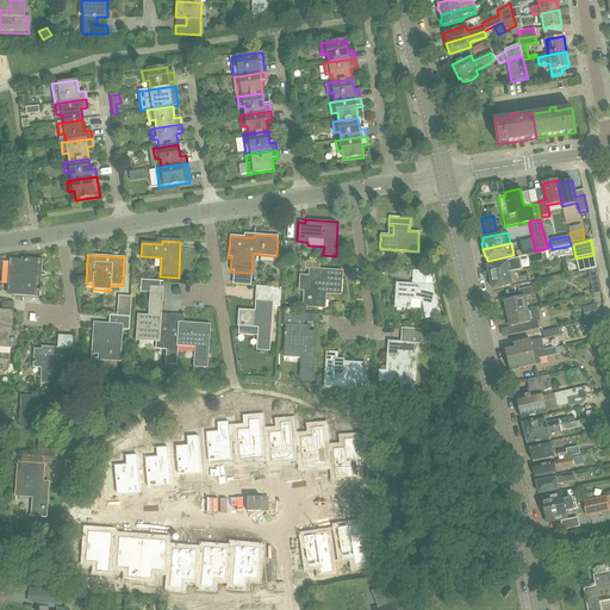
[(587,271),(597,268),(593,255),(582,257),(576,259),(579,272),(587,271)]
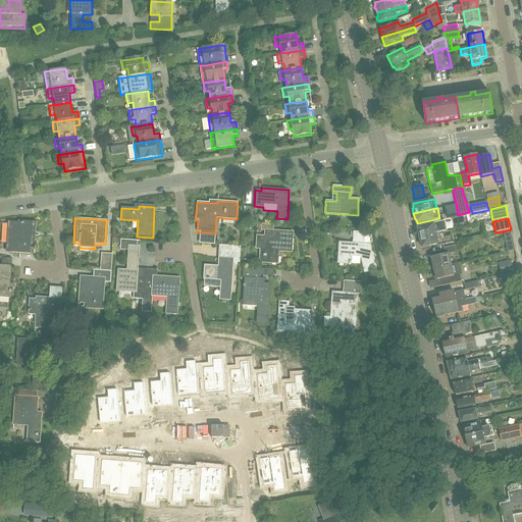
[(417,232),(418,238),(444,231),(447,231),(445,221),(434,224),(434,223),(417,227),(418,231),(417,232)]
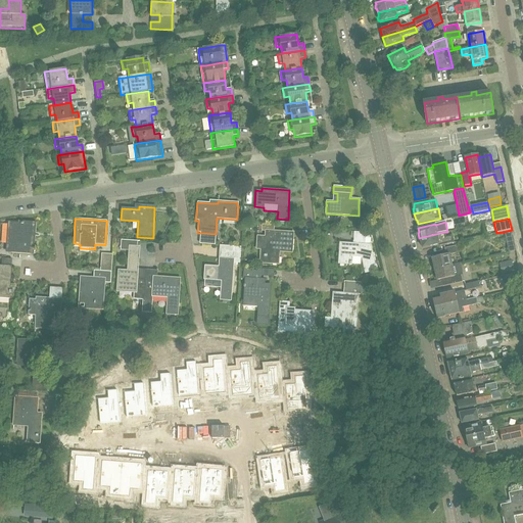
[(11,253),(30,254),(30,248),(34,248),(36,226),(18,224),(18,227),(9,226),(8,244),(6,243),(6,251),(11,251),(11,253)]
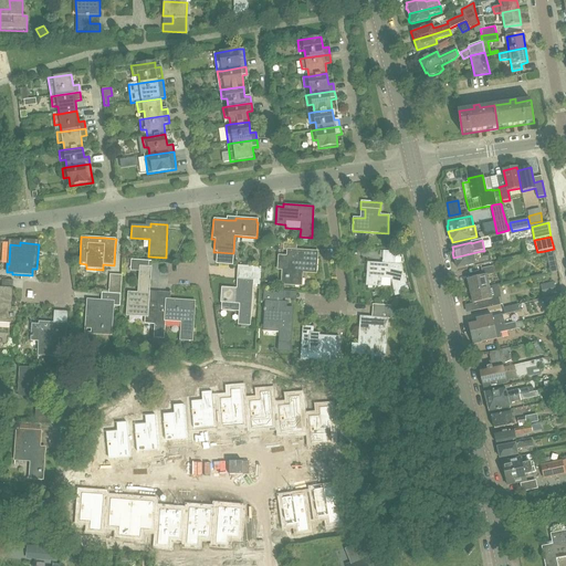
[(279,257),(279,263),(283,264),(282,284),(300,285),(301,279),(300,279),(300,273),(315,274),(316,252),(296,251),(296,244),(283,243),(282,250),(287,250),(287,257),(279,257)]
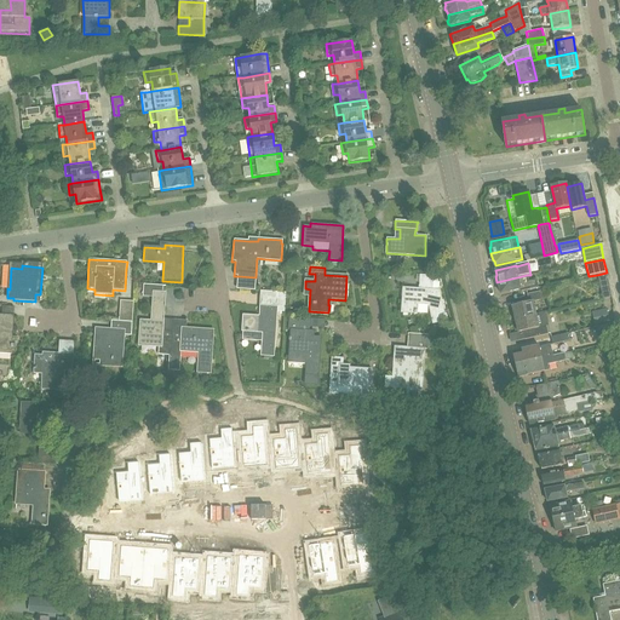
[(612,298),(607,273),(597,275),(603,299),(612,298)]
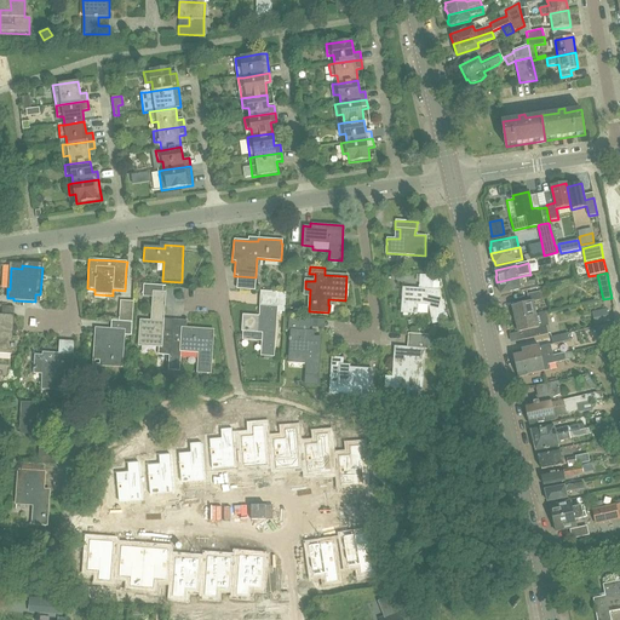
[(403,288),(401,313),(414,314),(417,315),(417,310),(415,310),(417,304),(429,305),(432,325),(446,321),(440,291),(438,291),(440,280),(437,277),(434,277),(434,276),(419,275),(419,286),(420,286),(419,290),(403,288)]
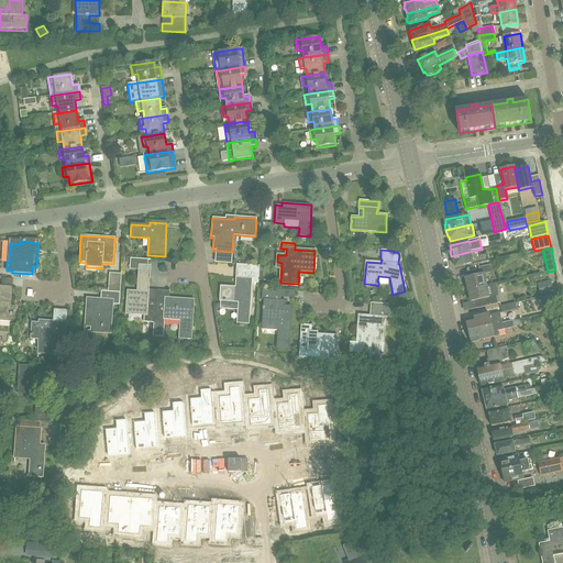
[(455,267),(473,263),(473,265),(488,262),(486,254),(479,255),(478,250),(451,256),(452,261),(453,261),(455,267)]
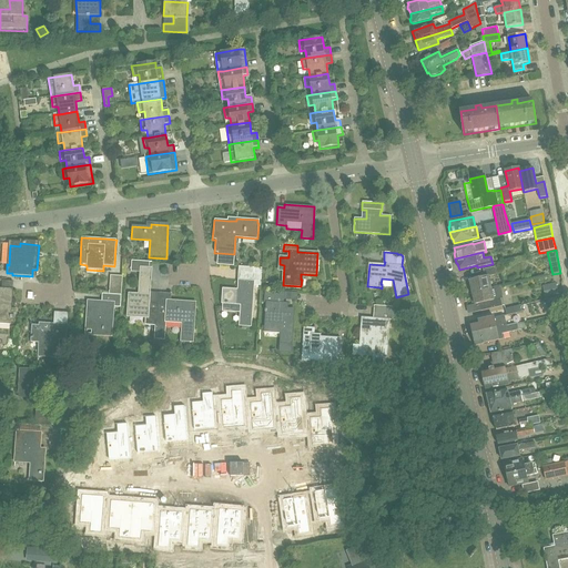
[(144,325),(155,326),(158,303),(149,302),(151,269),(149,269),(150,262),(131,261),(130,271),(140,272),(138,294),(128,294),(127,315),(145,317),(144,325)]
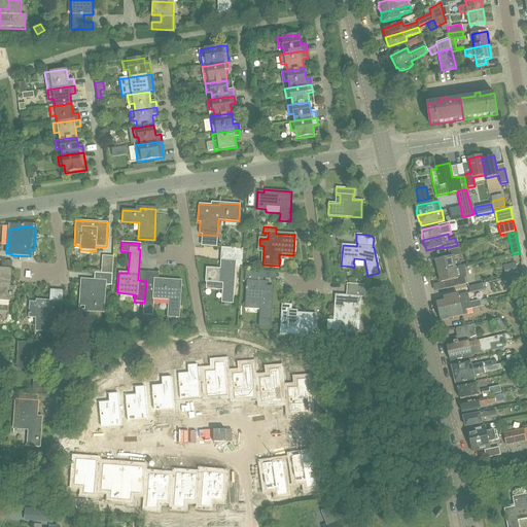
[(435,260),(437,272),(455,268),(453,256),(461,254),(460,247),(448,250),(450,257),(435,260)]
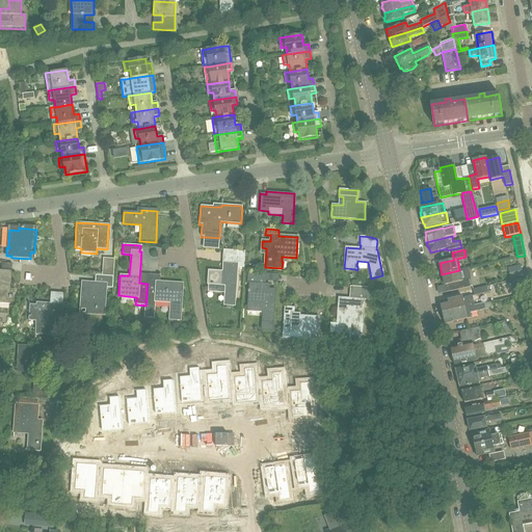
[(208,270),(207,275),(209,276),(208,285),(224,286),(225,286),(224,299),(223,299),(223,306),(235,307),(237,267),(244,268),(245,251),(238,250),(237,263),(222,263),(221,271),(221,272),(214,271),(214,270),(208,270)]
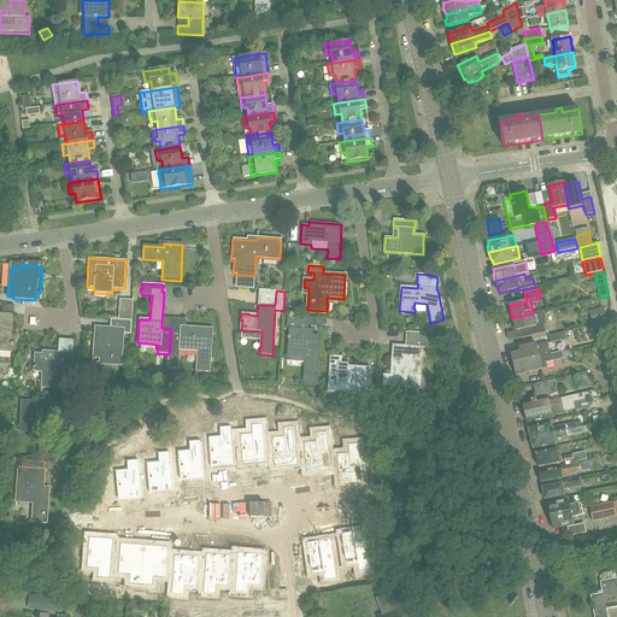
[(118,317),(118,319),(131,321),(131,318),(133,300),(119,300),(118,317)]
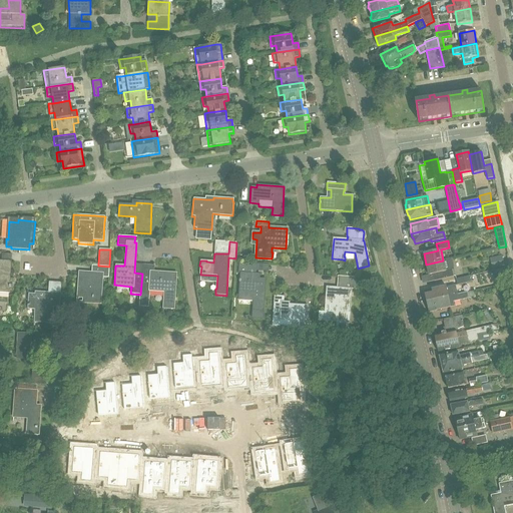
[(503,255),(497,257),(499,268),(505,266),(503,255)]
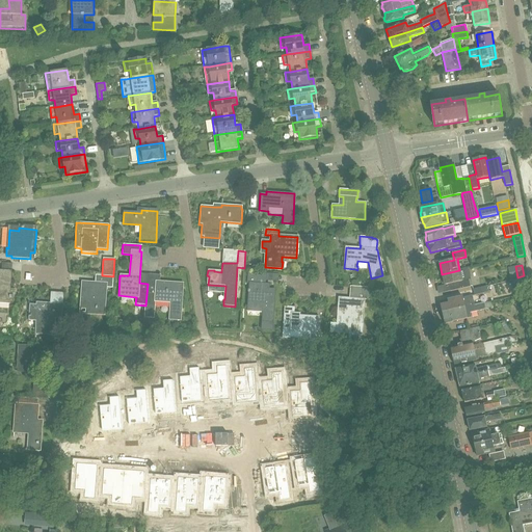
[(469,268),(459,270),(442,274),(445,285),(449,285),(450,291),(471,287),(469,280),(471,280),(469,268)]
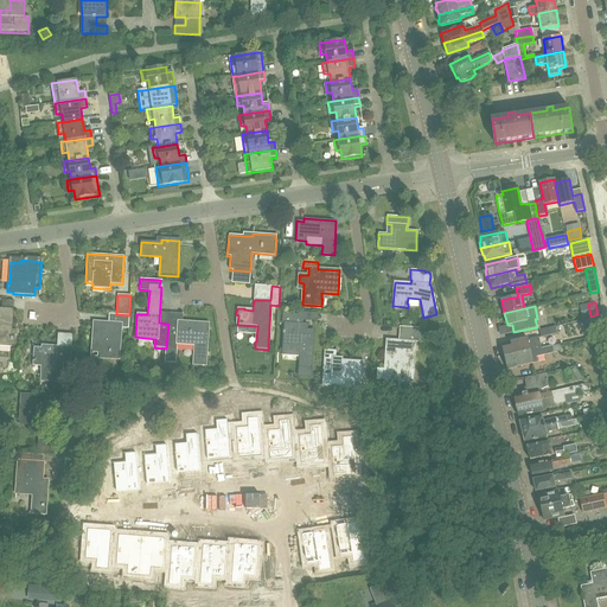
[(13,324),(13,310),(1,308),(0,308),(0,344),(11,345),(12,330),(10,330),(11,324),(13,324)]
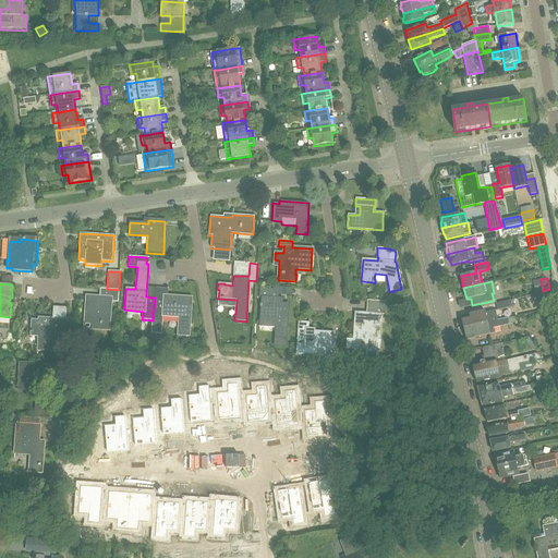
[(284,305),(284,303),(284,299),(278,298),(279,294),(279,288),(259,286),(259,298),(262,298),(262,304),(261,304),(261,306),(262,306),(261,314),(261,324),(276,325),(276,328),(275,347),(286,348),(289,306),(284,305)]
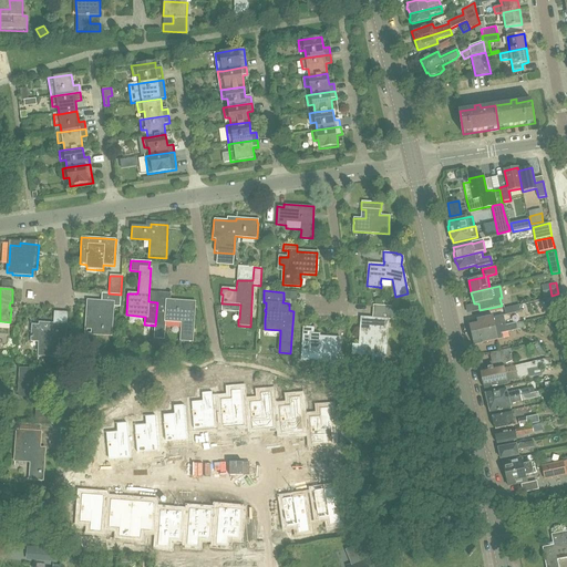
[(91,307),(88,307),(85,329),(93,329),(92,334),(110,336),(110,338),(111,338),(113,307),(120,308),(121,295),(109,294),(102,294),(101,301),(92,301),(91,307)]
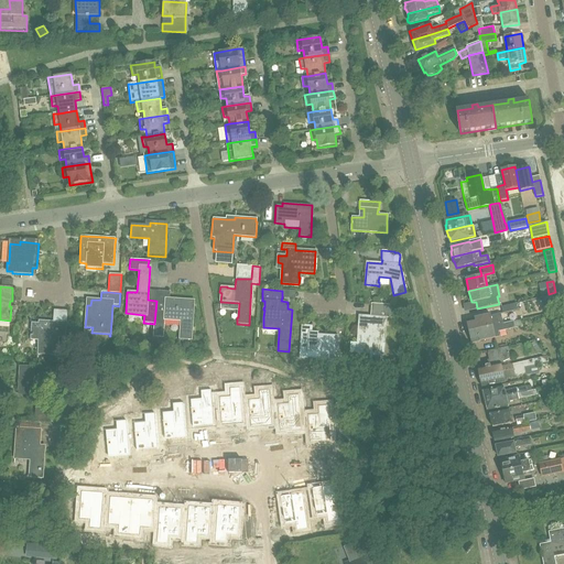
[(555,294),(542,297),(544,306),(557,303),(555,294)]
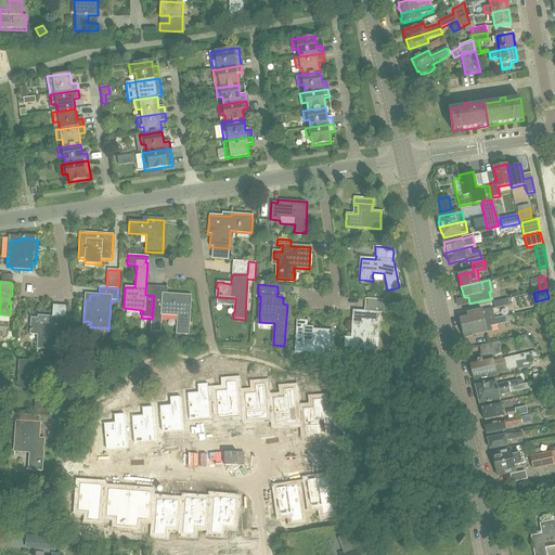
[(149,341),(153,341),(153,332),(160,332),(162,315),(178,317),(177,334),(189,335),(192,296),(163,294),(163,297),(154,296),(152,319),(152,332),(149,332),(149,341)]
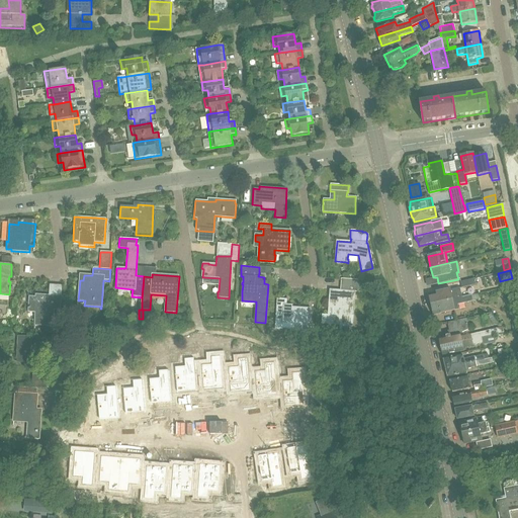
[(360,294),(362,293),(359,280),(341,278),(340,290),(330,290),(329,309),(332,309),(332,315),(322,315),(321,324),(340,325),(339,333),(348,333),(350,317),(352,317),(354,292),(360,292),(360,294)]
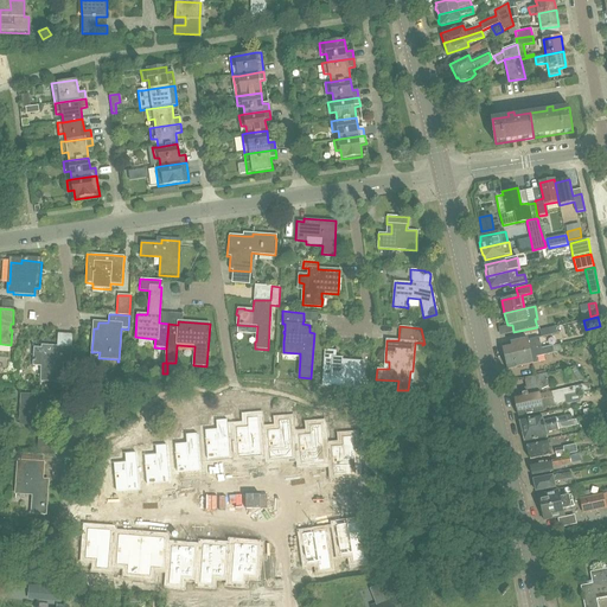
[(556,326),(540,331),(541,338),(557,333),(556,326)]
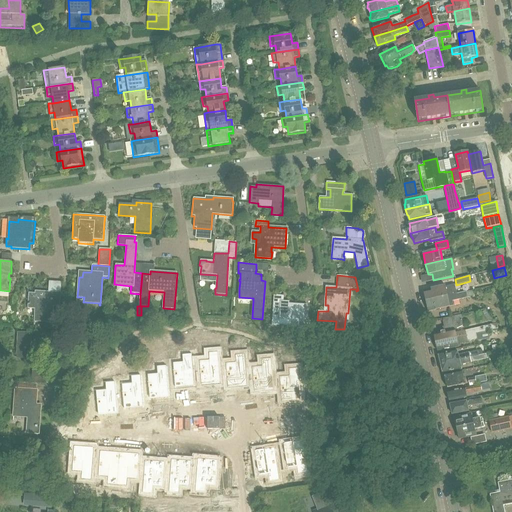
[(424,290),(426,301),(457,294),(455,284),(446,286),(445,285),(424,290)]
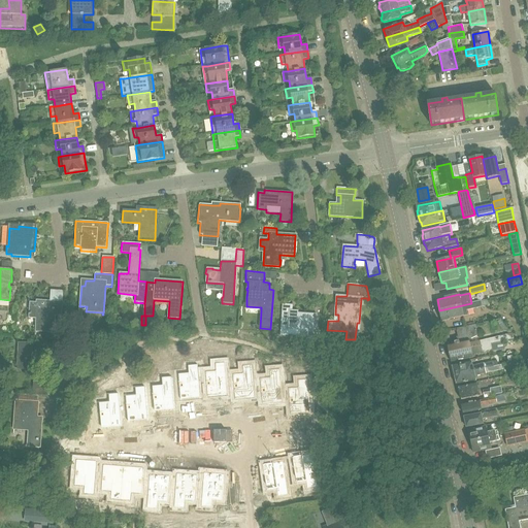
[(514,295),(508,301),(516,306),(521,300),(514,295)]
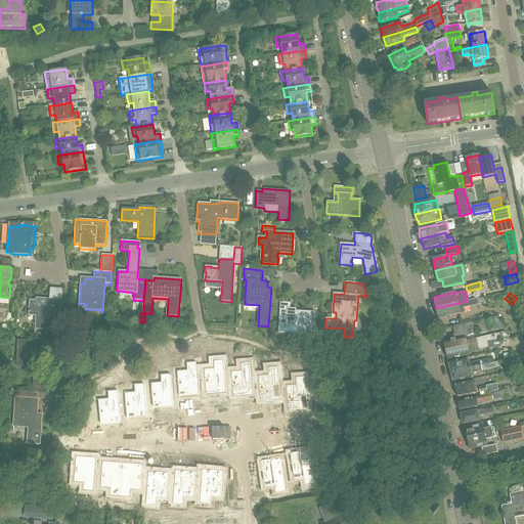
[(438,318),(460,313),(464,313),(463,308),(484,303),(483,298),(481,299),(481,298),(468,301),(436,308),(438,318)]
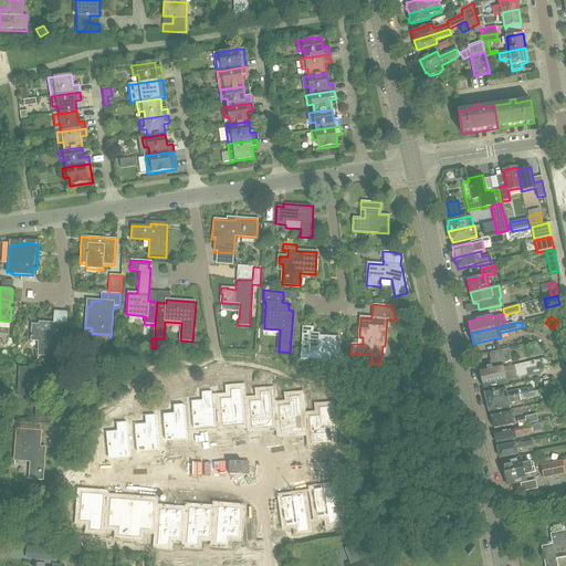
[(42,347),(38,347),(37,356),(58,358),(59,353),(60,353),(61,345),(59,345),(59,344),(58,343),(58,337),(65,337),(65,339),(66,324),(53,323),(53,325),(32,324),(31,341),(43,341),(42,347)]
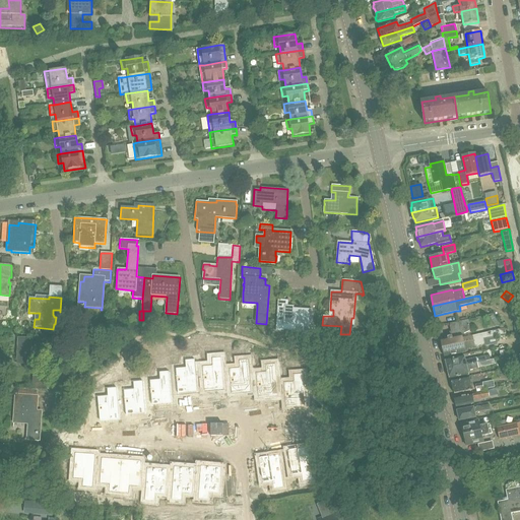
[(278,300),(277,310),(276,330),(283,330),(284,323),(296,324),(295,336),(310,337),(312,310),(287,308),(288,301),(278,300)]
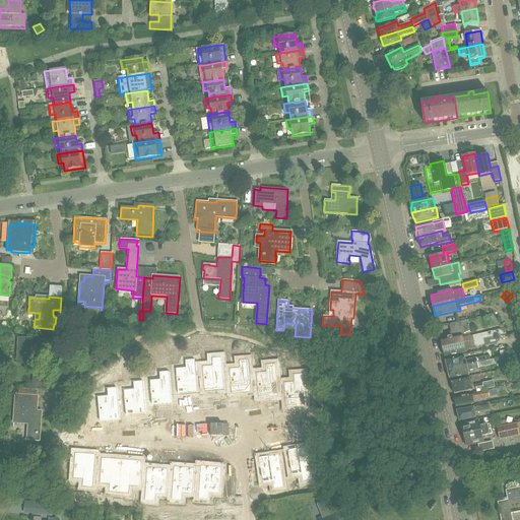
[(473,341),(483,339),(500,336),(499,335),(506,333),(505,329),(472,335),(462,338),(461,334),(469,329),(467,320),(450,323),(451,331),(447,332),(448,337),(441,339),(442,347),(473,341)]
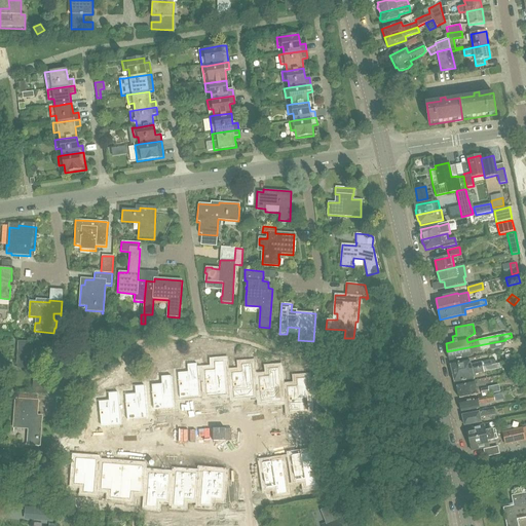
[(32,388),(33,388),(48,389),(49,371),(42,371),(43,360),(50,361),(51,344),(35,343),(34,347),(28,346),(28,342),(19,341),(16,366),(26,367),(27,359),(37,360),(36,370),(33,370),(32,388)]
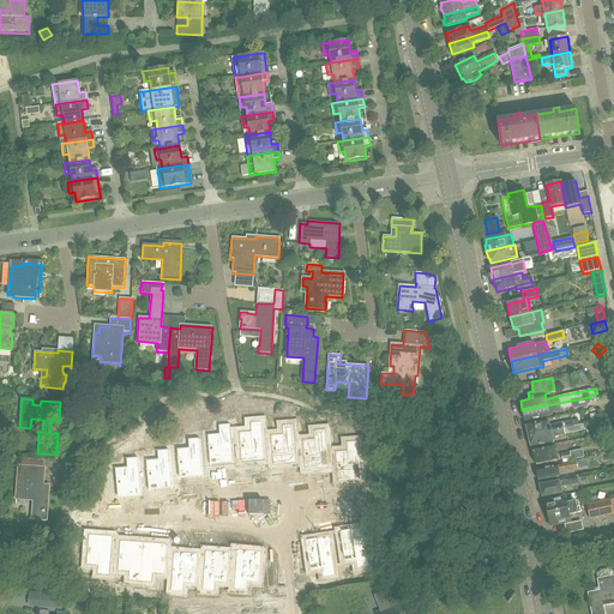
[(571,401),(559,403),(522,410),(524,421),(549,416),(548,411),(572,407),(571,401)]
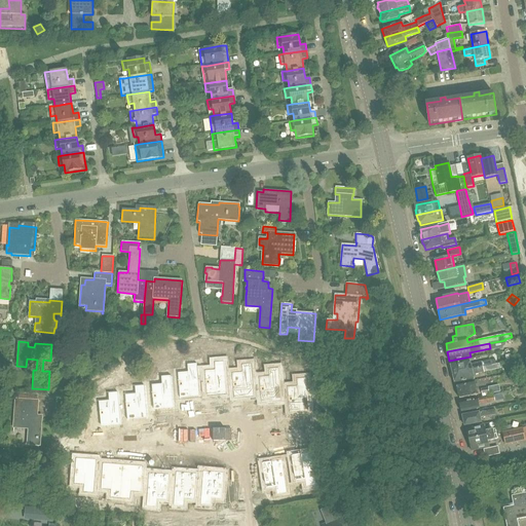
[(451,365),(452,374),(495,365),(494,360),(471,365),(470,361),(451,365)]
